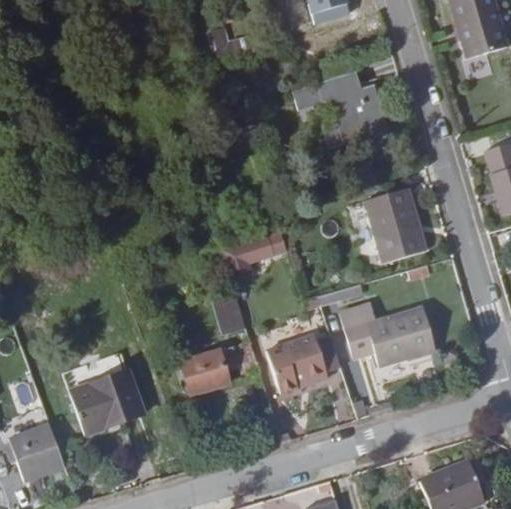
[(508,45),(494,0),(449,0),(466,57),(508,45)]
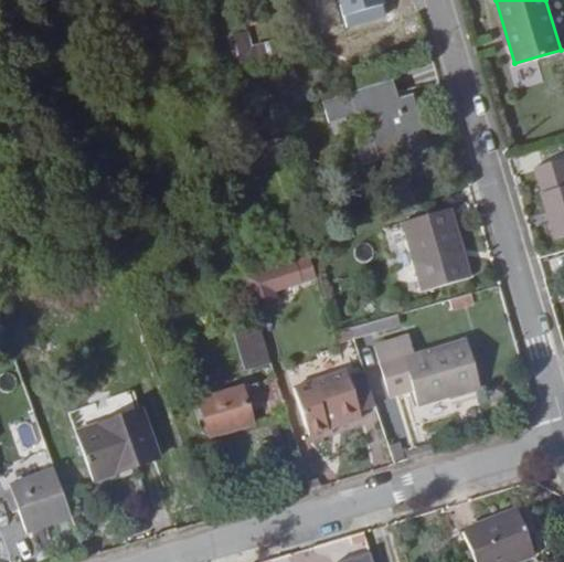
[(268,41),(254,44),(251,29),(234,31),(240,64),(270,59),(268,41)]
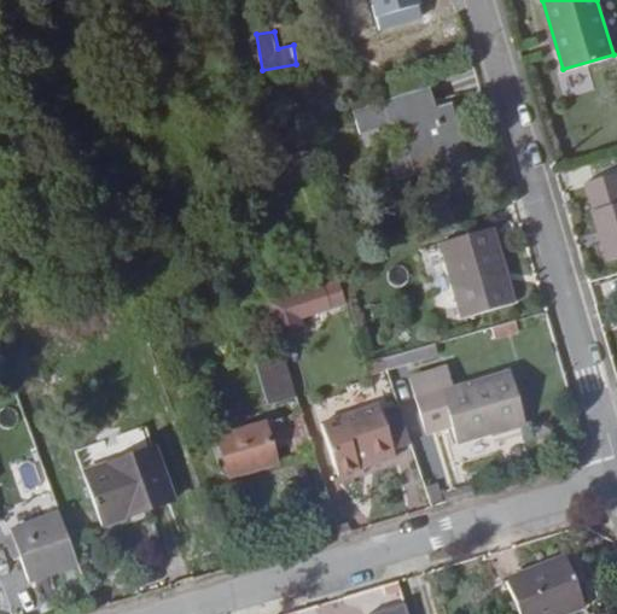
[(470,155),(453,99),(430,107),(429,101),(434,99),(429,83),(366,104),(374,127),(378,126),(397,118),(399,118),(408,146),(417,171),(435,165),(436,169),(470,157),(469,155),(470,155)]
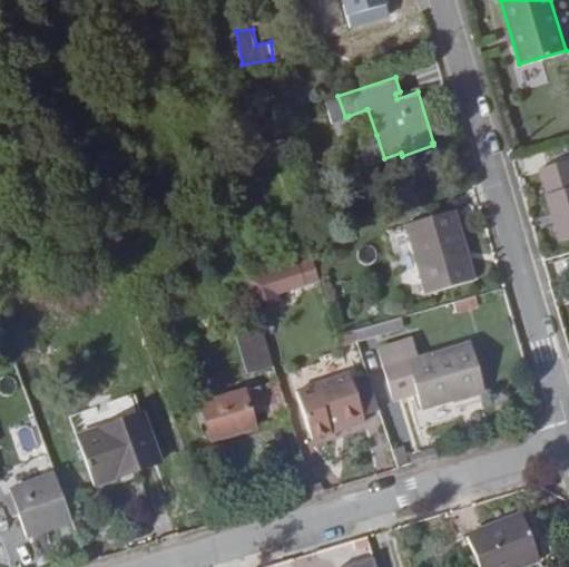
[(345,117),(337,96),(325,99),(332,121),(333,120),(345,117)]
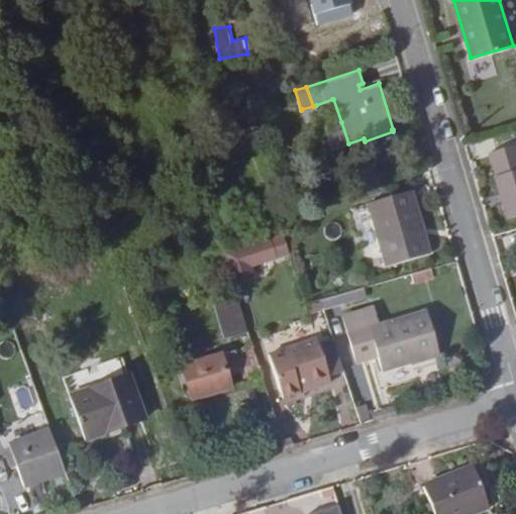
[(316,117),(313,106),(302,109),(305,120),(316,117)]
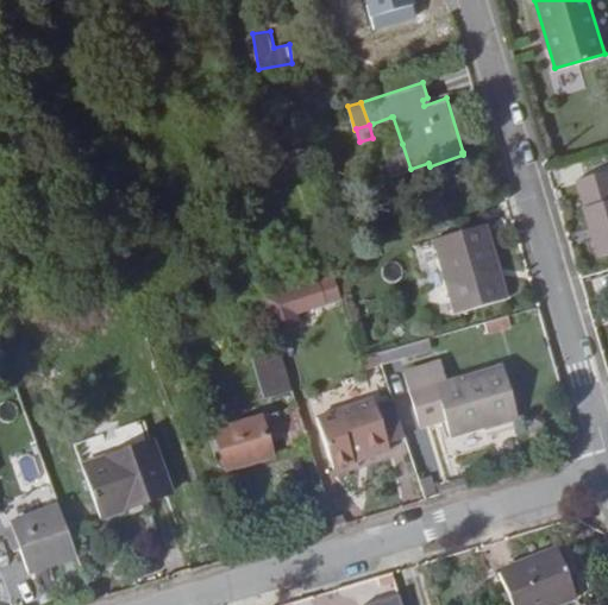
[(411,169),(402,144),(384,150),(393,175),(411,169)]
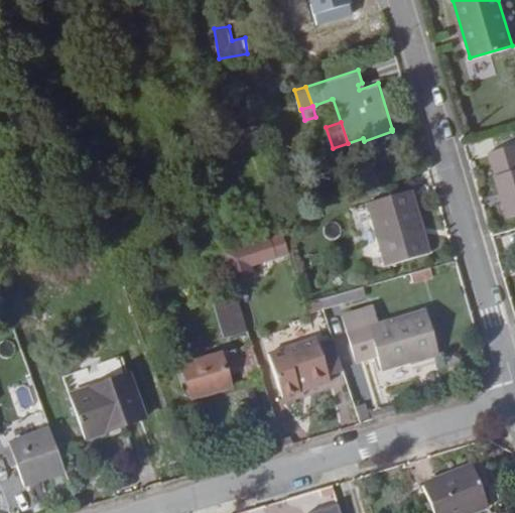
[(514,142),(489,150),(495,173),(494,173),(506,216),(514,213),(514,142)]
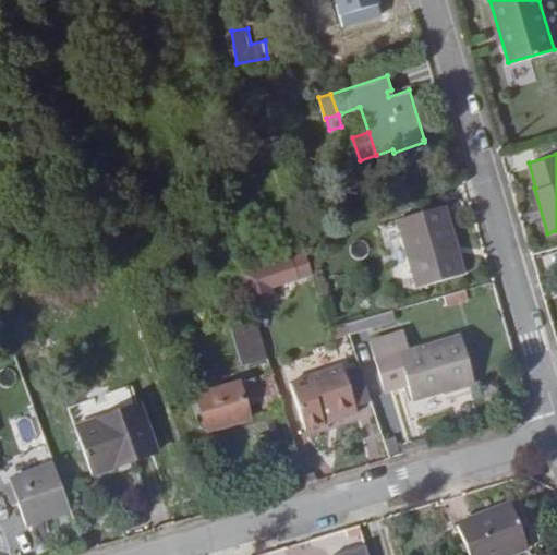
[(464,272),(443,202),(397,217),(416,286),(464,272)]
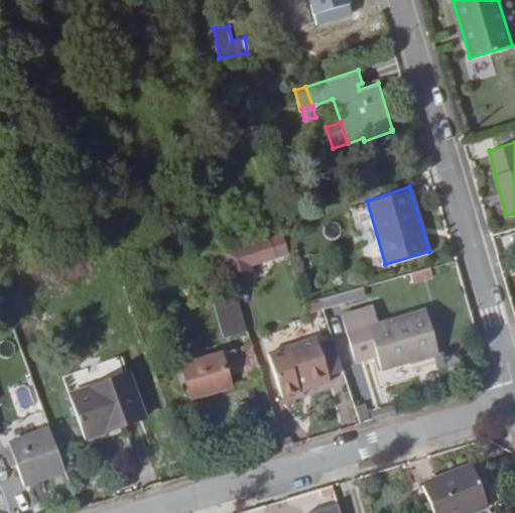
[(289,252),(282,230),(269,234),(276,256),(289,252)]
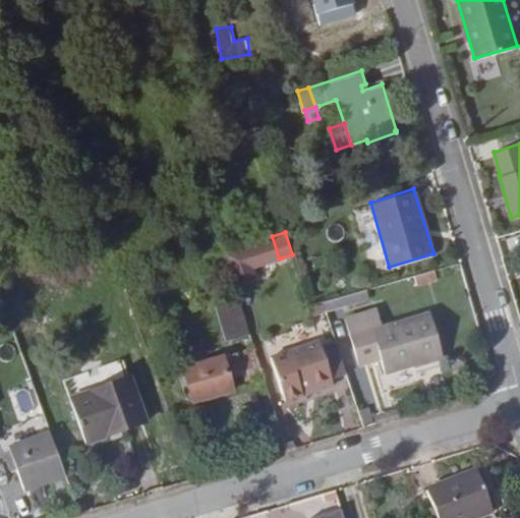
[(253,267),(279,259),(272,236),(224,250),(235,286),(257,279),(253,267)]
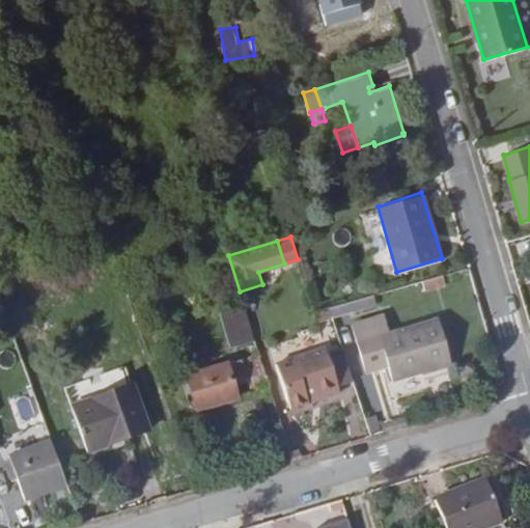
[(446,283),(443,273),(423,279),(425,288),(446,283)]
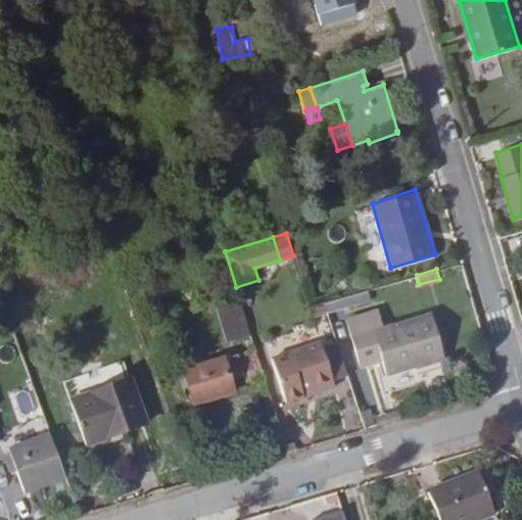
[(327,312),(371,299),(367,289),(324,301),(327,312)]
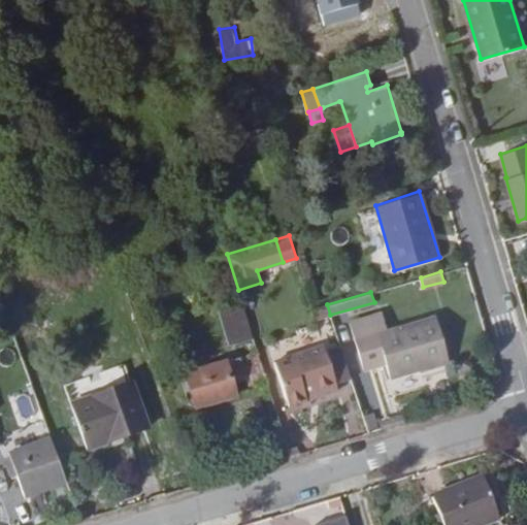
[(254,336),(241,299),(219,306),(229,343),(254,336)]
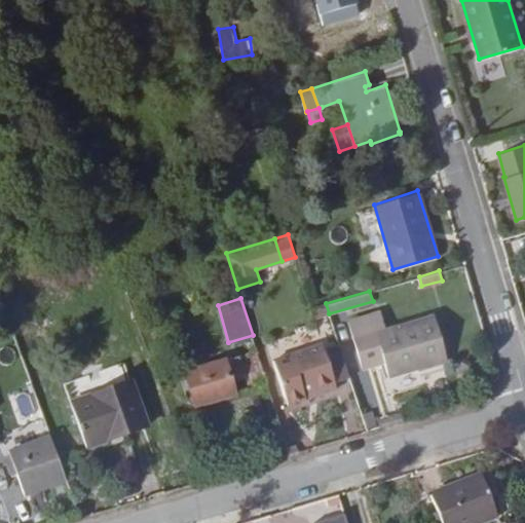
[(329,313),(326,303),(311,306),(314,318),(329,313)]
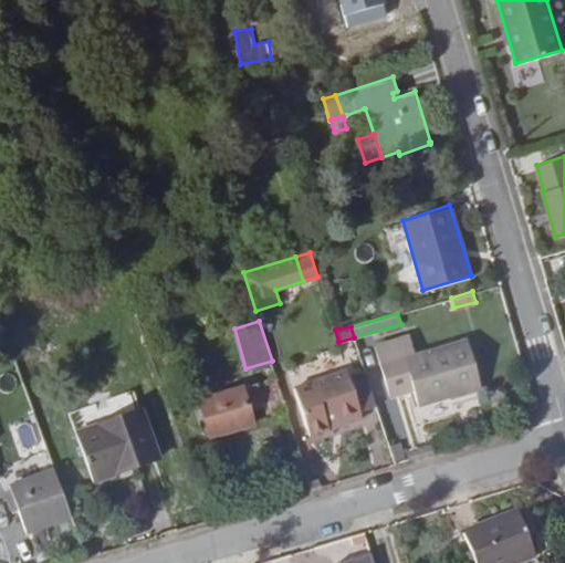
[(481,385),(467,337),(415,353),(408,333),(375,343),(390,395),(415,387),(419,403),(481,385)]
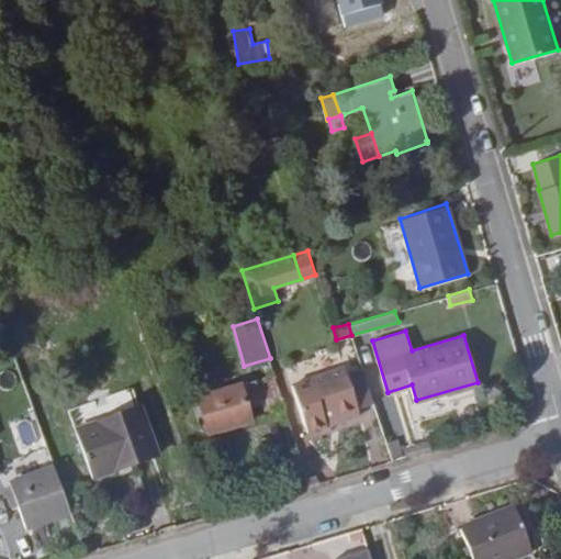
[(347,371),(345,366),(292,382),(307,431),(360,413),(358,406),(347,371)]
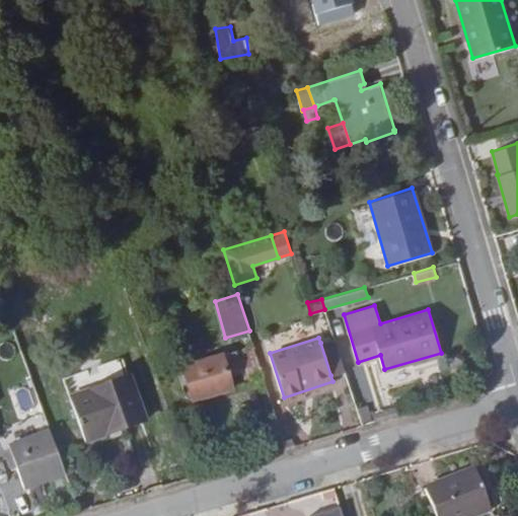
[(345,371),(335,339),(320,343),(330,375),(345,371)]
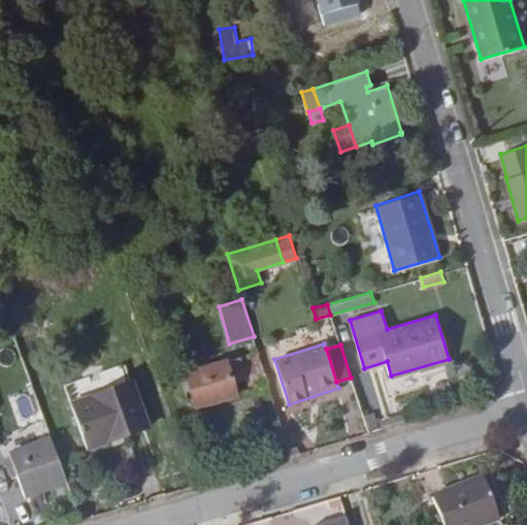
[(236,394),(226,359),(186,371),(196,406),(236,394)]
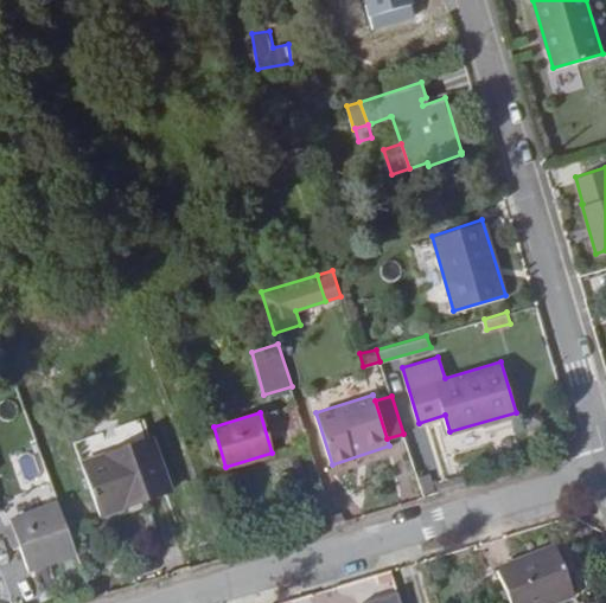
[(171,487),(152,437),(82,462),(100,513),(171,487)]
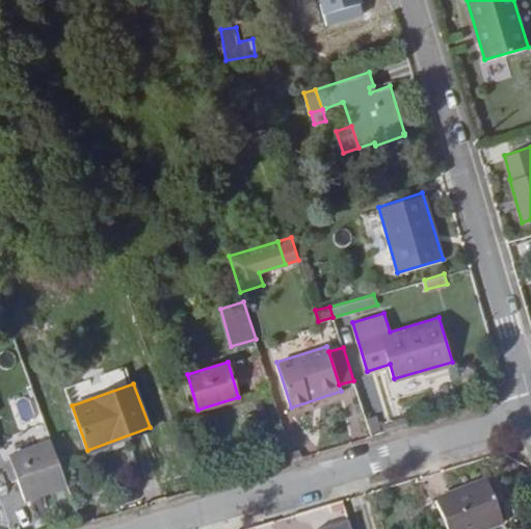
[(67,482),(51,440),(9,454),(24,499),(67,482)]
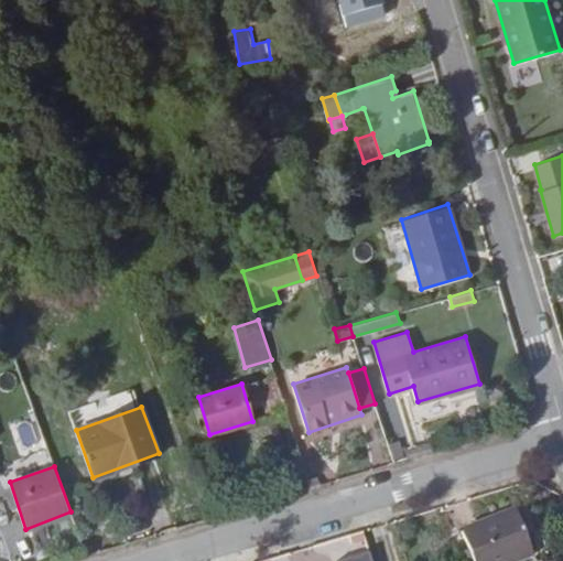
[(507,560),(533,551),(516,506),(461,528),(473,560),(507,560)]
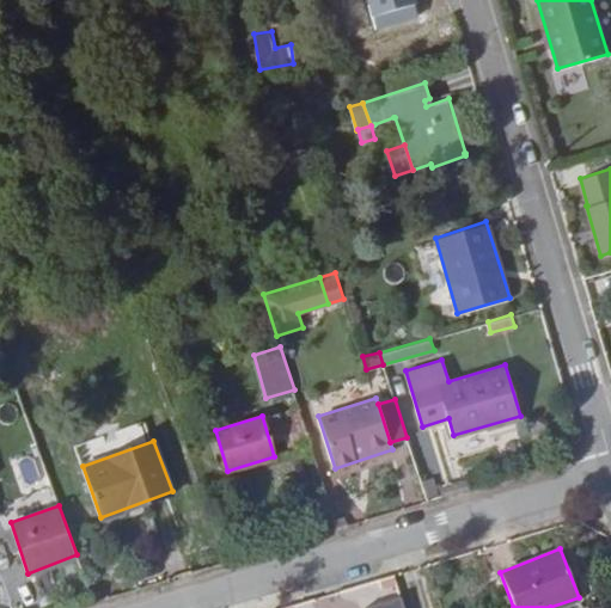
[(404,607),(401,595),(364,606),(364,607),(404,607)]
